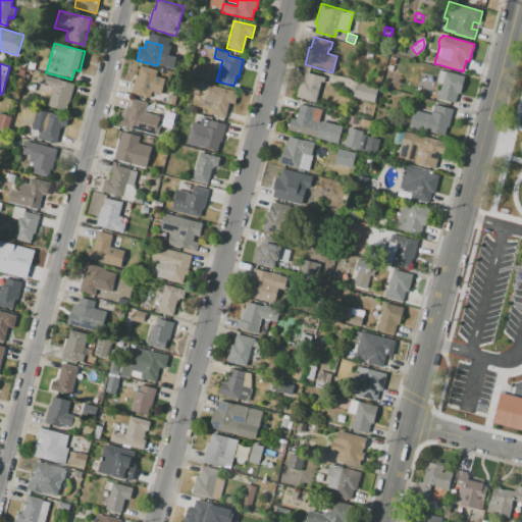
[(140,65),(157,70),(155,76),(165,79),(161,94),(151,92),(149,98),(132,93),(137,74),(140,65)]
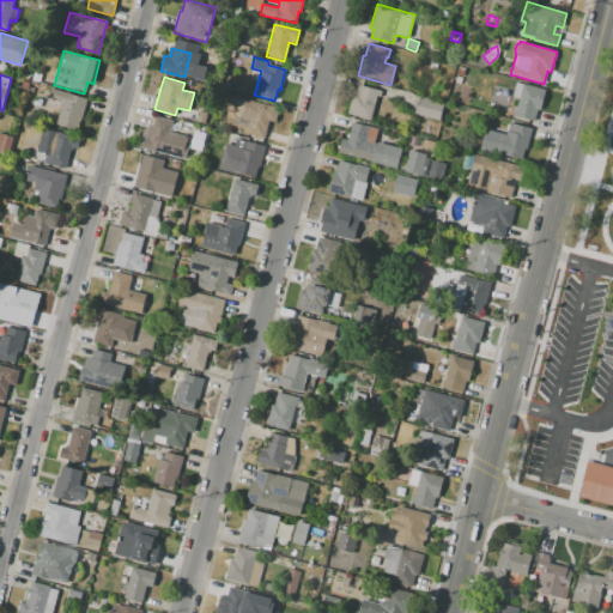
[(511,115),(514,108),(516,108),(519,99),(511,97),(516,83),(522,85),(522,84),(545,90),(539,110),(536,110),(533,121),(511,115)]
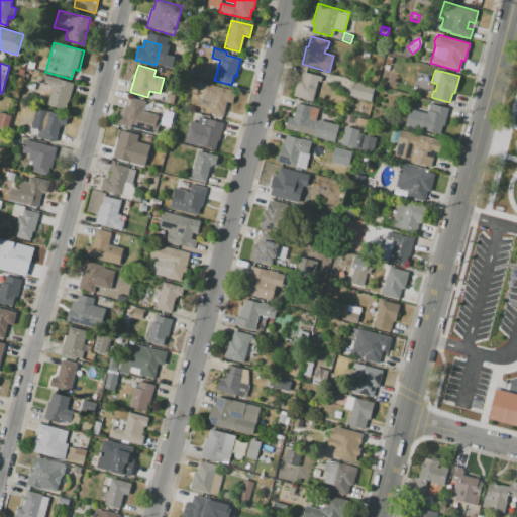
[(302,72),(321,77),(320,81),(317,81),(312,101),(293,95),(298,79),(300,80),(302,72)]
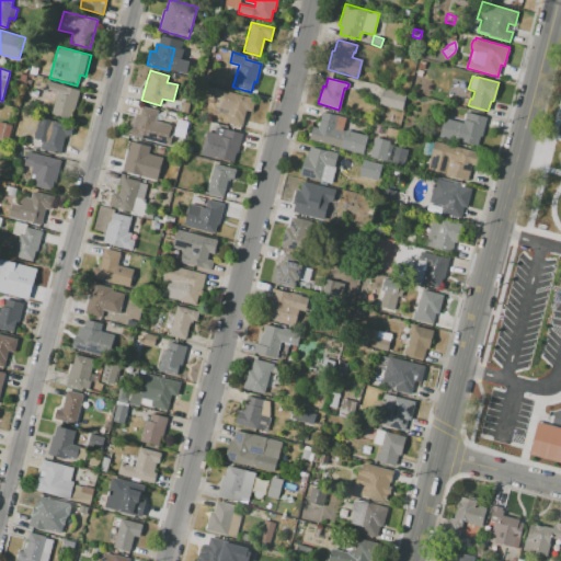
[(52,114),(57,94),(46,91),(48,81),(79,89),(71,119),(52,114)]
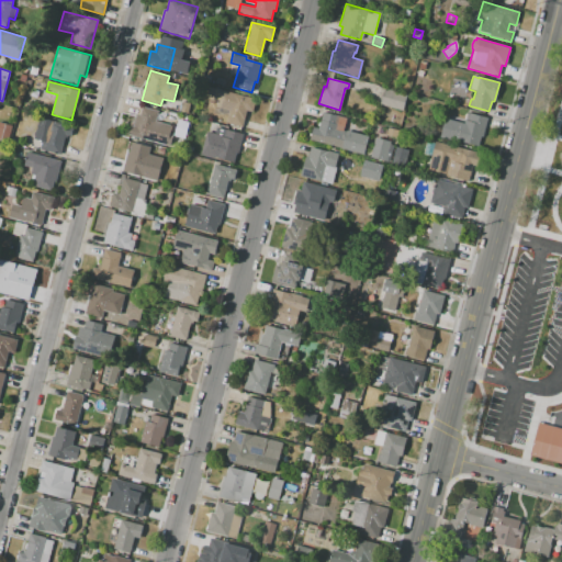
[(450,82),(465,87),(463,96),(448,91),(450,82)]
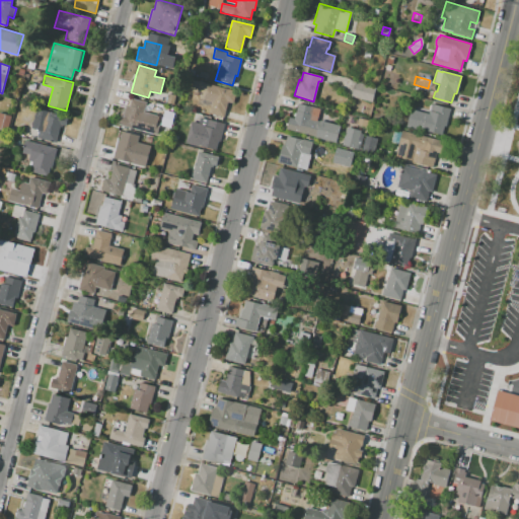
[(194,80),(236,91),(233,103),(227,102),(223,118),(209,114),(211,102),(199,98),(199,97),(190,95),(194,80)]
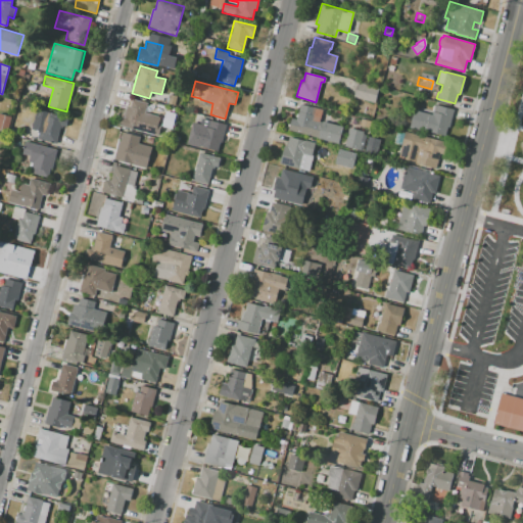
[(358,82),(379,88),(375,103),(353,97),(358,82)]
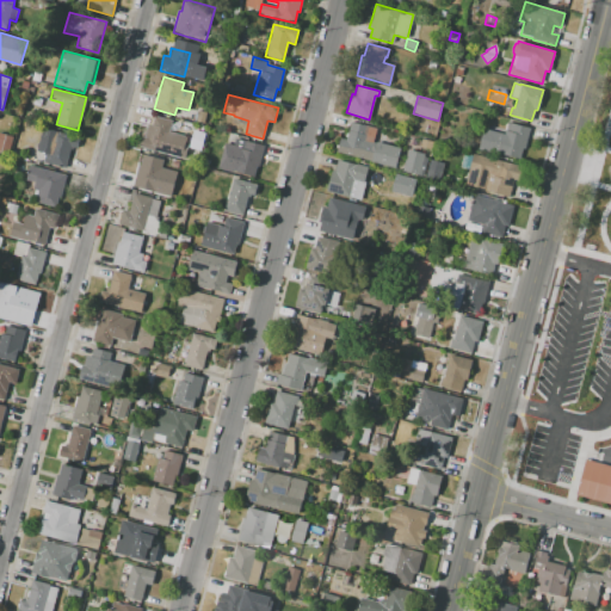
[(196,122),(199,110),(207,112),(204,124),(196,122)]
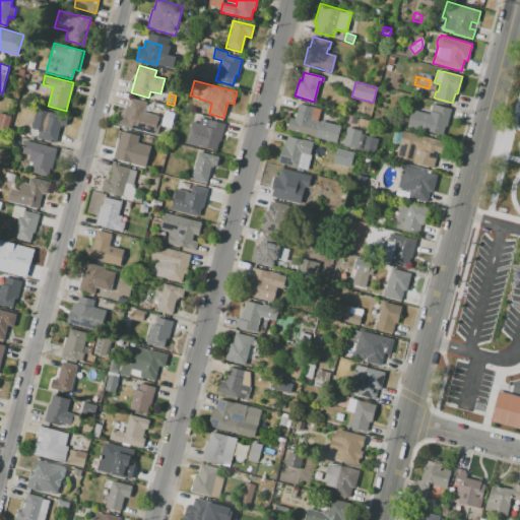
[(131,98),(146,102),(144,112),(159,117),(157,123),(160,124),(156,135),(118,125),(121,116),(123,117),(126,106),(128,107),(131,98)]
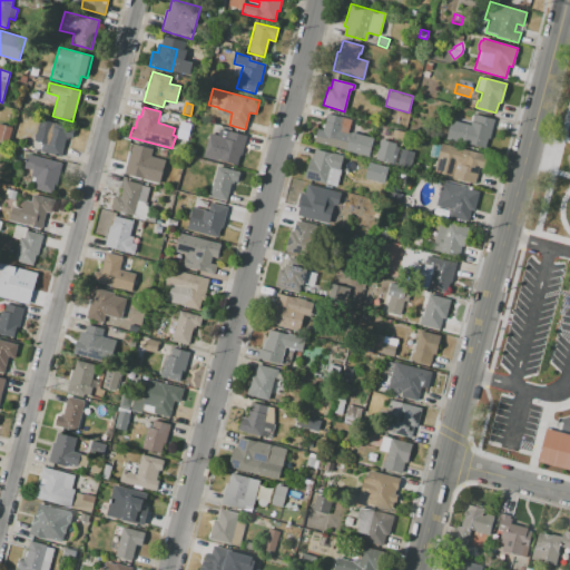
[(327,114),(351,120),(347,131),(351,133),(345,151),(314,143),(317,128),(323,130),(327,114)]
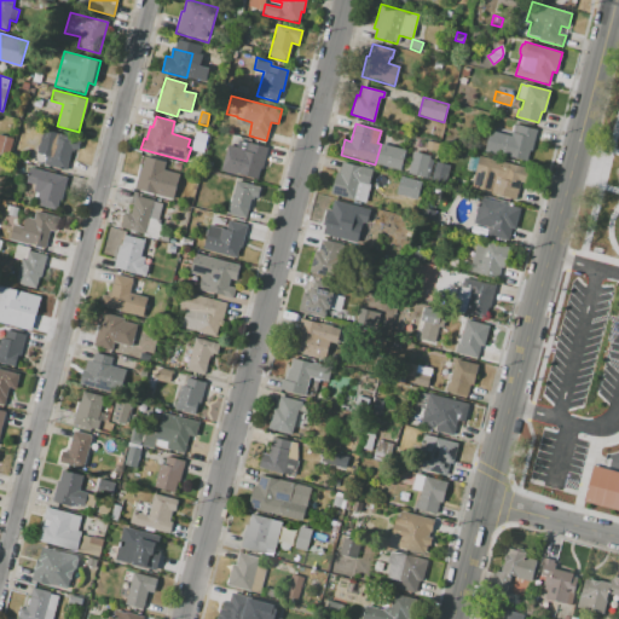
[(490,129),(510,136),(512,132),(513,133),(515,125),(537,131),(531,151),(530,151),(527,161),(484,149),(490,129)]
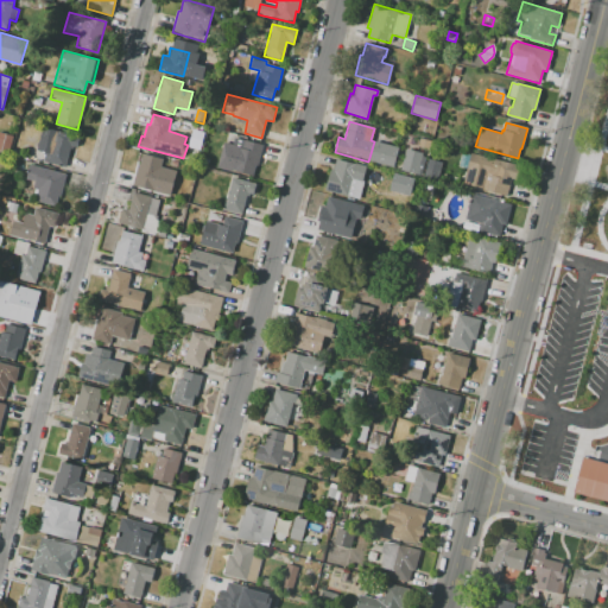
[(204,132),(200,150),(188,146),(192,130),(194,130),(204,132)]
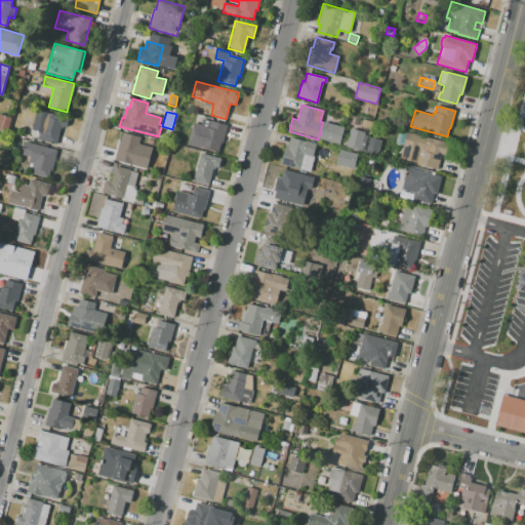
[(37,139),(39,130),(43,131),(48,113),(69,119),(66,127),(63,126),(63,129),(59,128),(55,145),(37,139)]
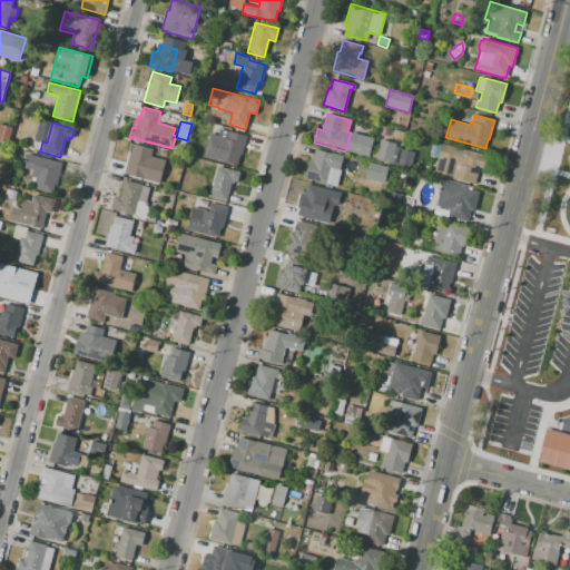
[(0,141),(0,124),(12,127),(8,145),(0,141)]
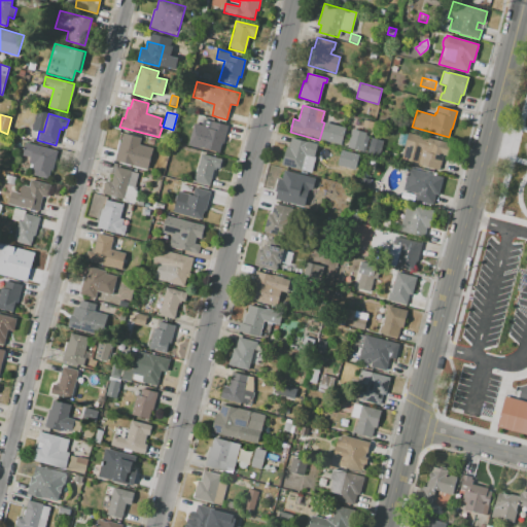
[(219,152),(202,147),(202,148),(187,145),(194,123),(202,125),(203,119),(226,126),(222,143),(221,143),(219,152)]
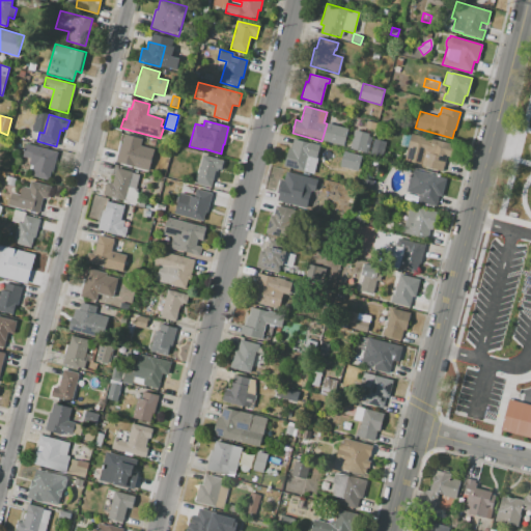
[(376,123),(374,130),(364,128),(366,120),(376,123)]
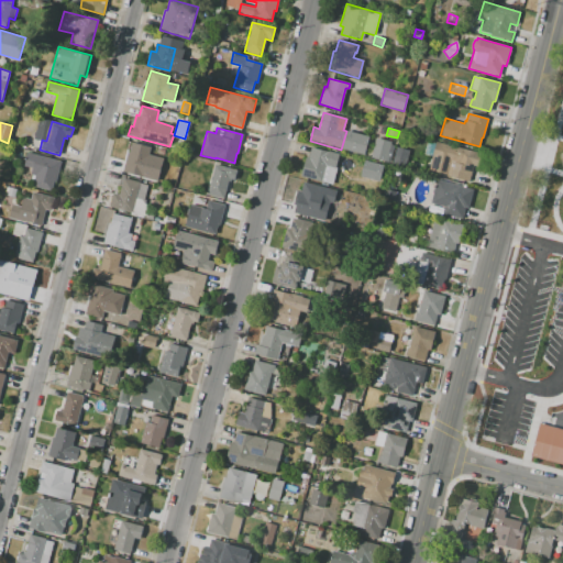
[(346,131),(341,150),(363,156),(368,136),(346,131)]
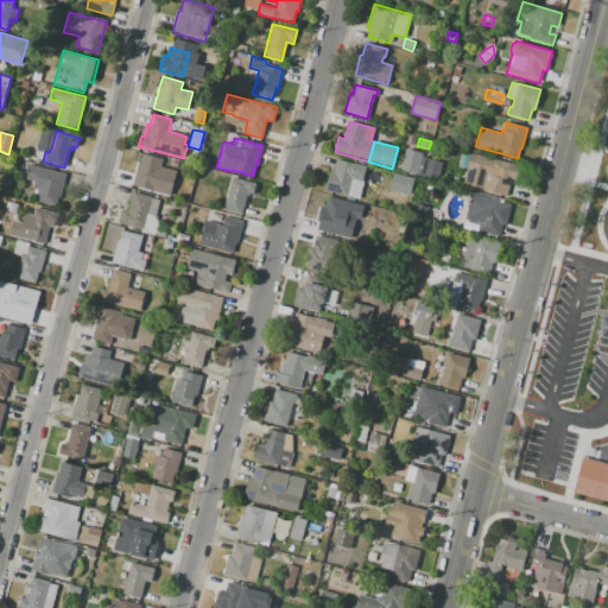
[(406,147),(424,153),(418,176),(399,170),(406,147)]
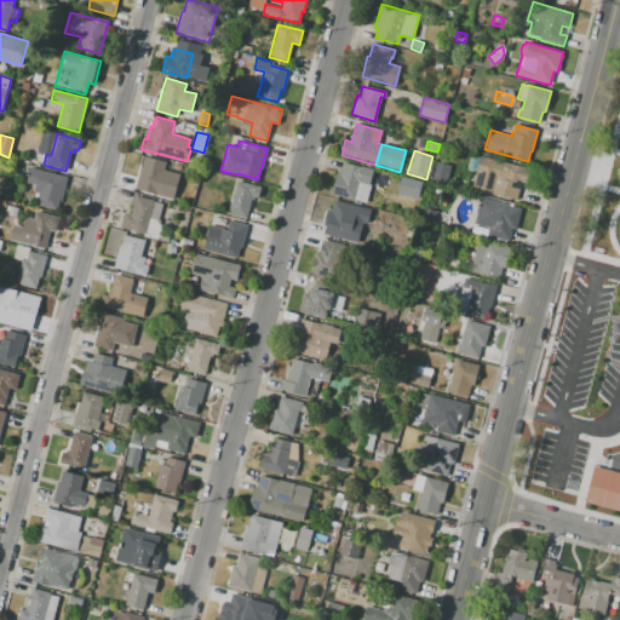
[(472,188),(481,155),(526,168),(517,200),(472,188)]
